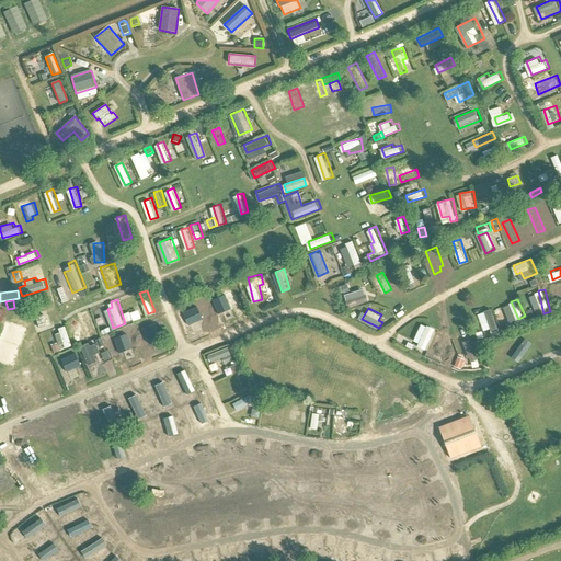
[(91,338),(101,333),(92,310),(82,315),(91,338)]
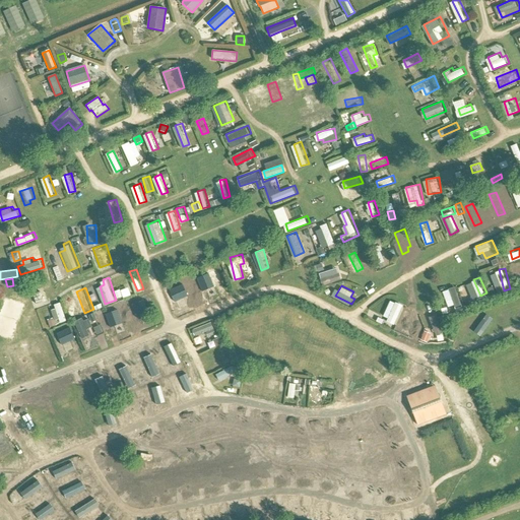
[(116,289),(119,298),(125,296),(121,287),(116,289)]
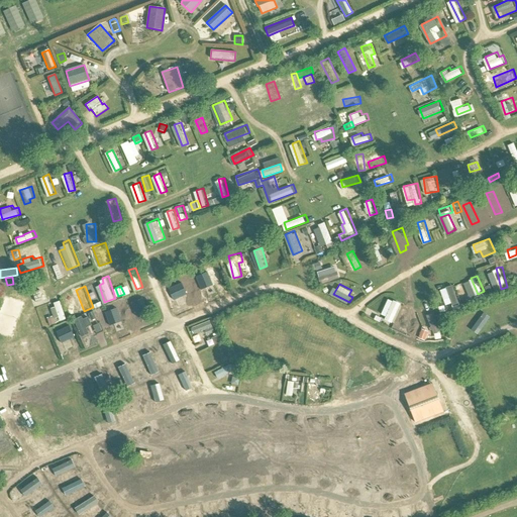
[(395,319),(402,302),(394,298),(387,315),(395,319)]
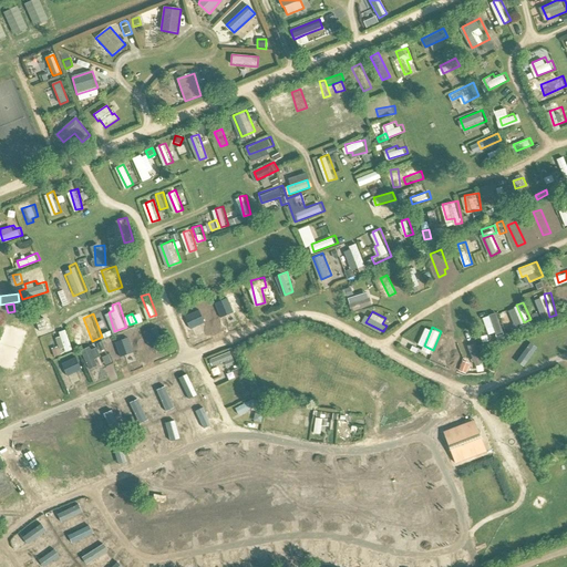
[(132,331),(140,349),(147,346),(140,328),(132,331)]
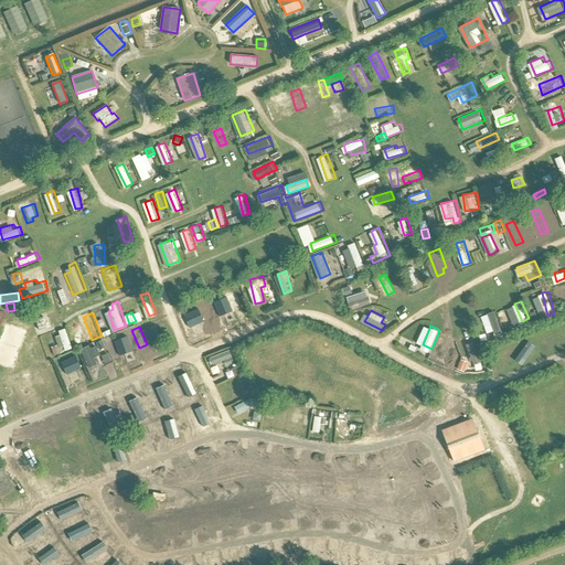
[(55,352),(74,348),(70,329),(57,331),(60,344),(54,345),(55,352)]
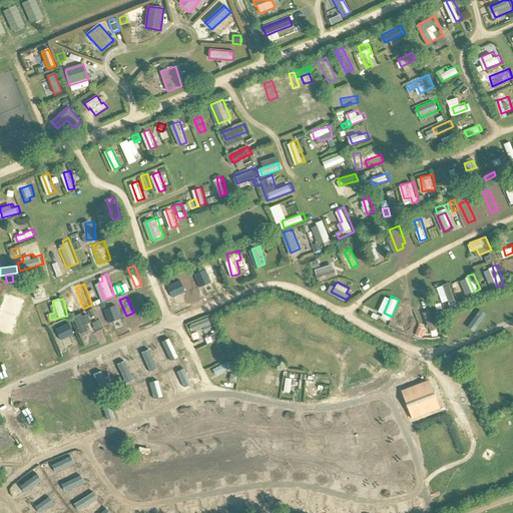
[(403,302),(395,321),(404,325),(412,306),(403,302)]
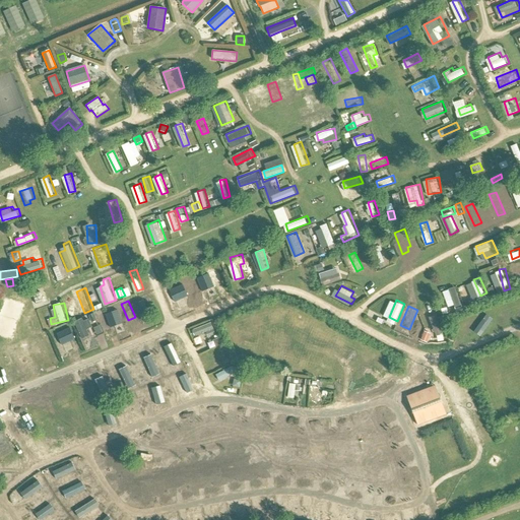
[(259,308),(252,310),(256,324),(263,322),(259,308)]
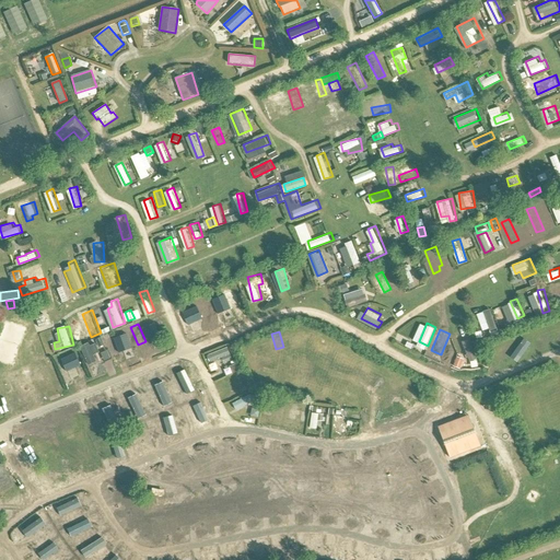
[(27,340),(34,359),(47,353),(41,336),(27,340)]
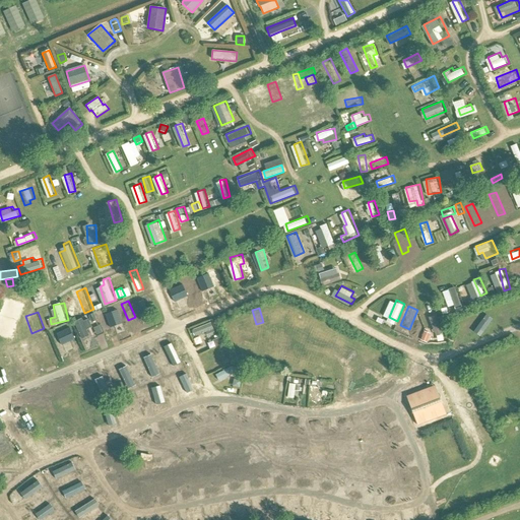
[(437,314),(432,316),(436,329),(442,327),(437,314)]
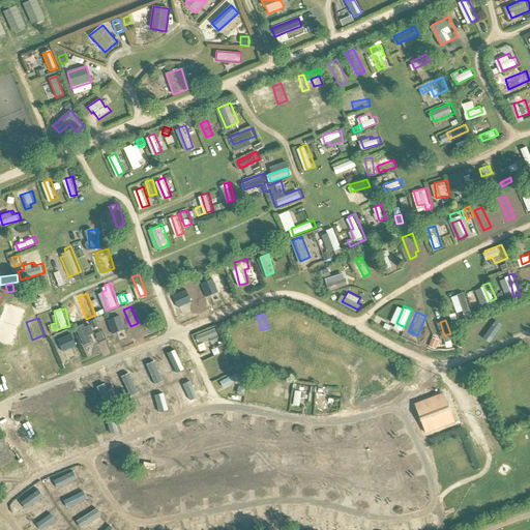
[(93,342),(91,332),(96,331),(94,322),(80,325),(84,344),(93,342)]
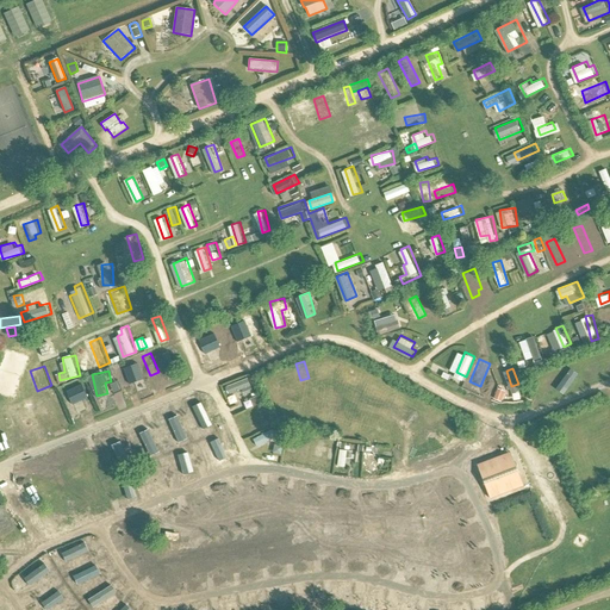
[(246,388),(246,392),(254,391),(251,375),(229,379),(230,391),(246,388)]
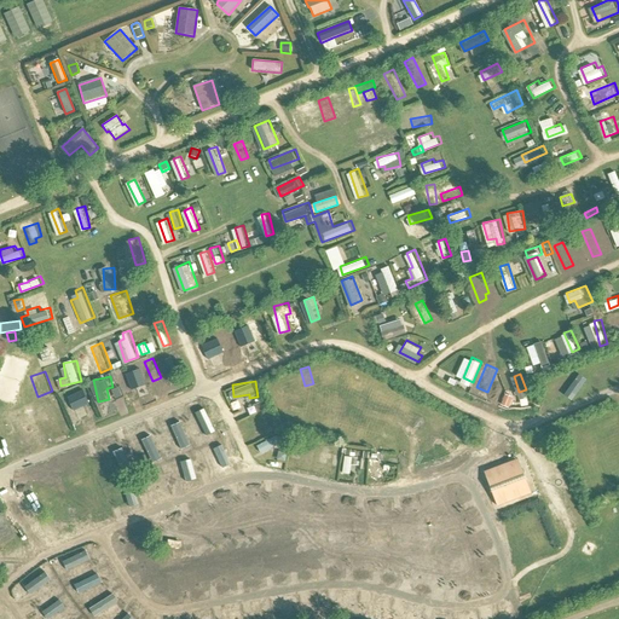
[(17,382),(5,386),(10,408),(22,404),(17,382)]
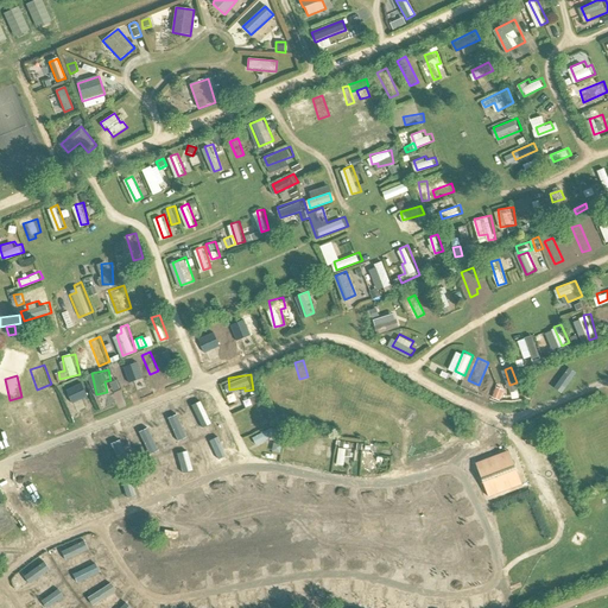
[(116,390),(122,387),(119,378),(113,381),(116,390)]
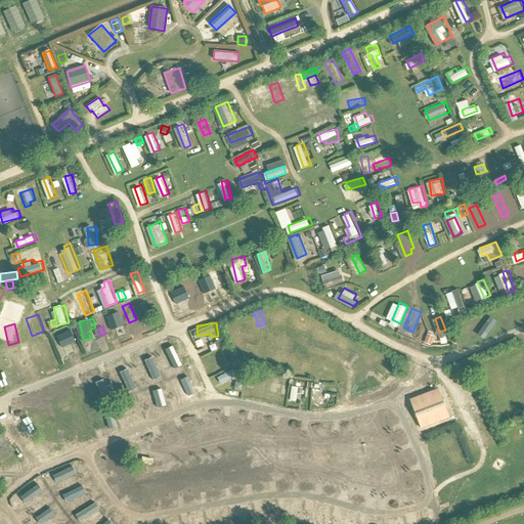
[(61,330),(54,334),(62,354),(71,350),(61,330)]
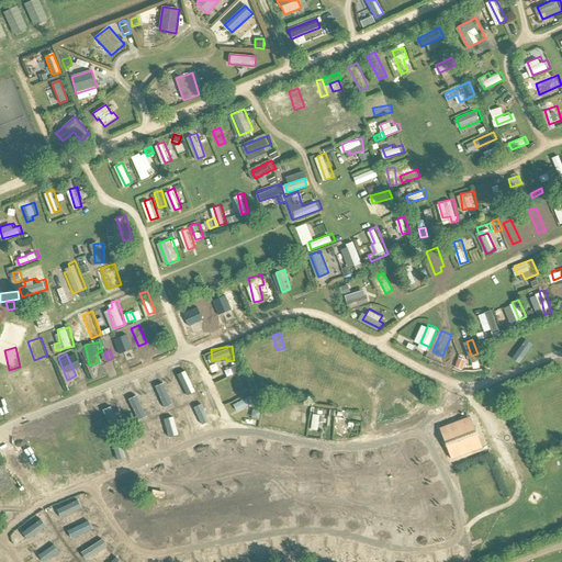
[(112,360),(105,363),(110,373),(116,371),(112,360)]
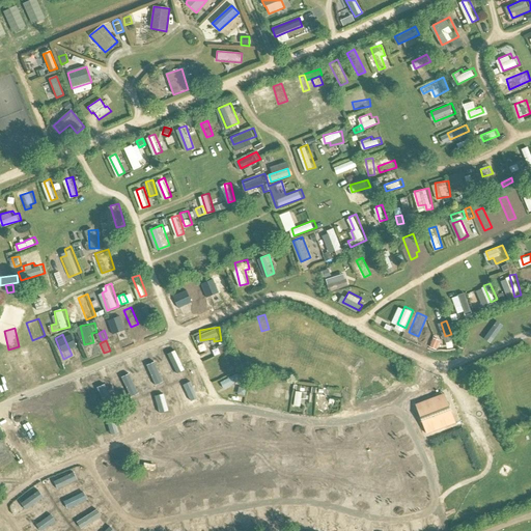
[(40,367),(50,363),(42,342),(31,346),(40,367)]
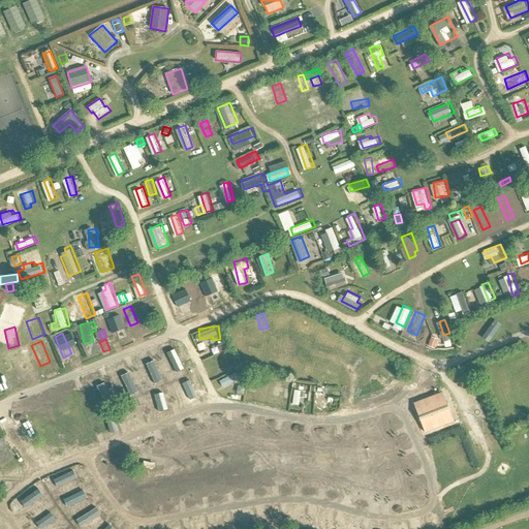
[(213,346),(216,353),(228,348),(225,341),(213,346)]
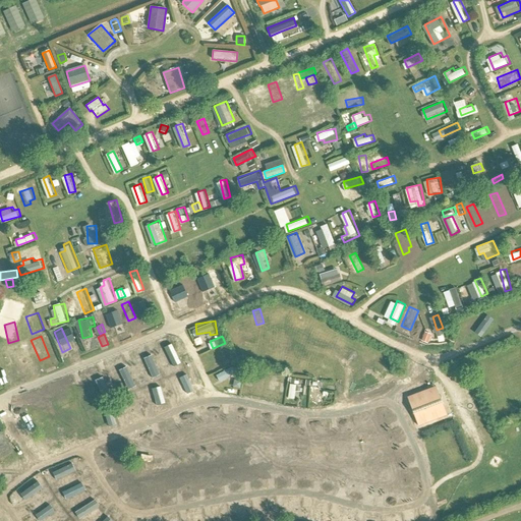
[(234,359),(230,344),(210,350),(212,357),(218,356),(220,363),(234,359)]
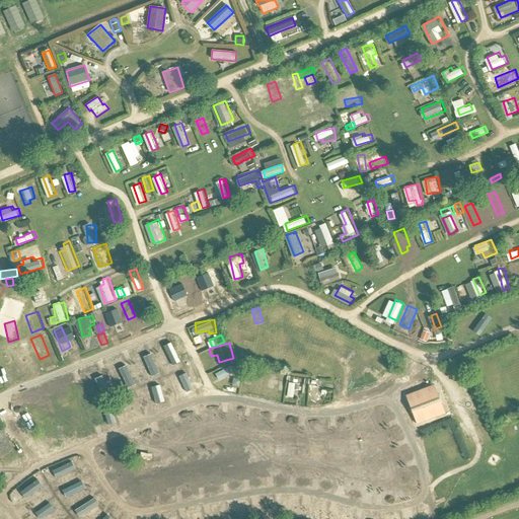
[(0,375),(8,373),(2,352),(0,352),(0,375)]
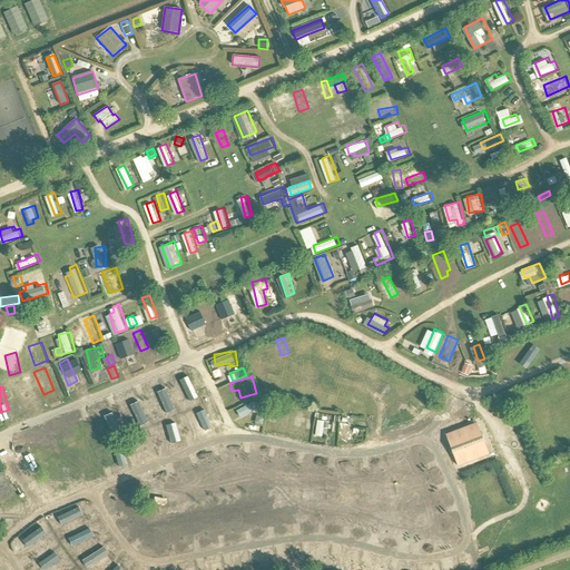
[(227,399),(232,409),(241,404),(236,394),(227,399)]
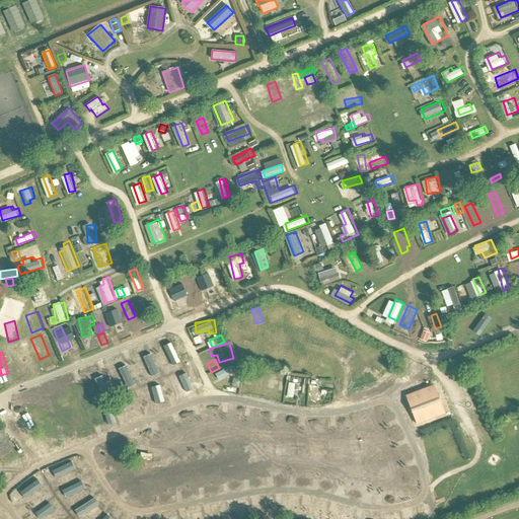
[(220,377),(237,370),(234,363),(217,370),(220,377)]
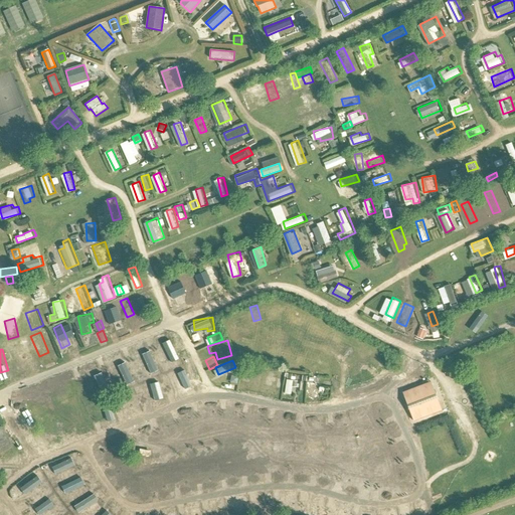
[(278,378),(285,380),(287,371),(280,369),(278,378)]
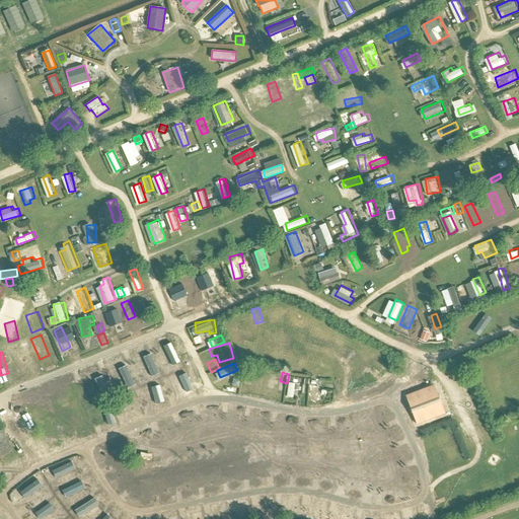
[(269,373),(265,393),(273,394),(278,375),(269,373)]
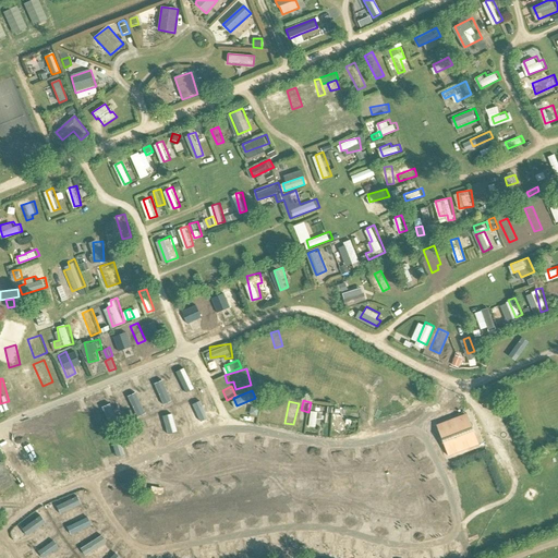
[(337,411),(334,425),(341,427),(344,413),(337,411)]
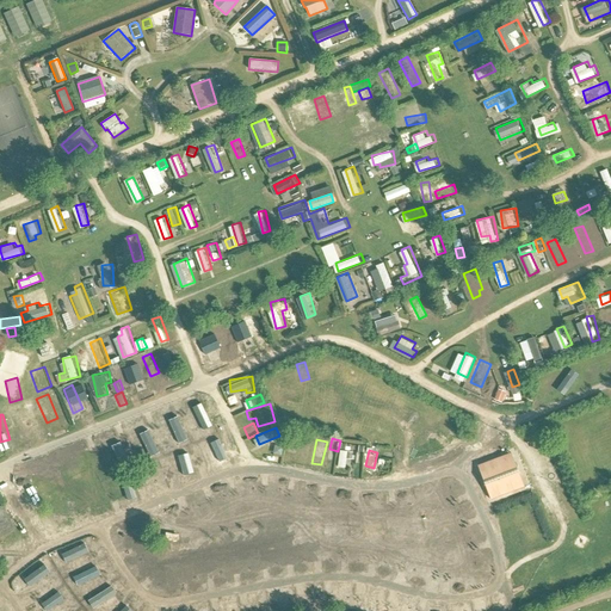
[(511,454),(479,466),(480,469),(481,470),(491,498),(523,487),(511,454)]
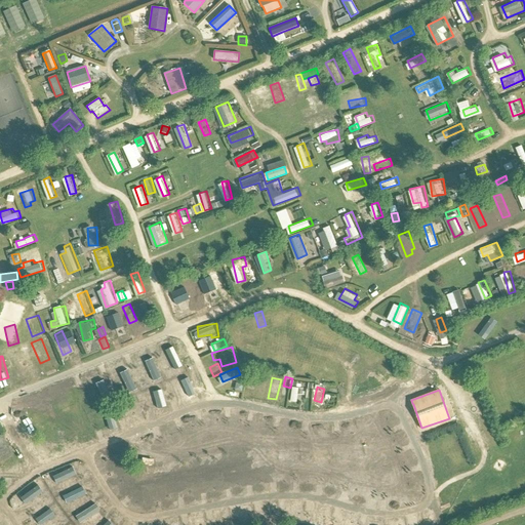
[(0,461),(12,453),(1,435),(0,435),(0,461)]
